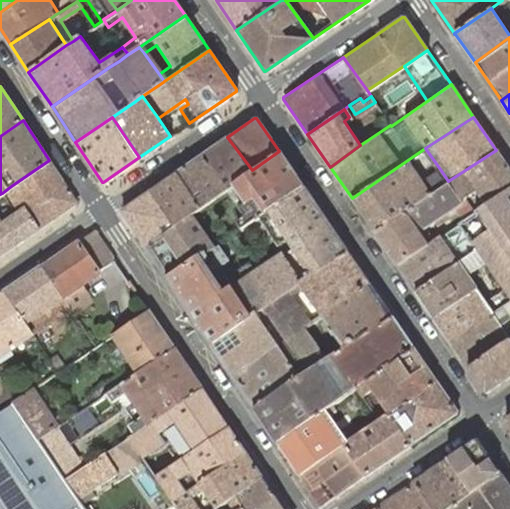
[(227,137),(203,153),(227,187),(232,184),(252,170),(227,137)]
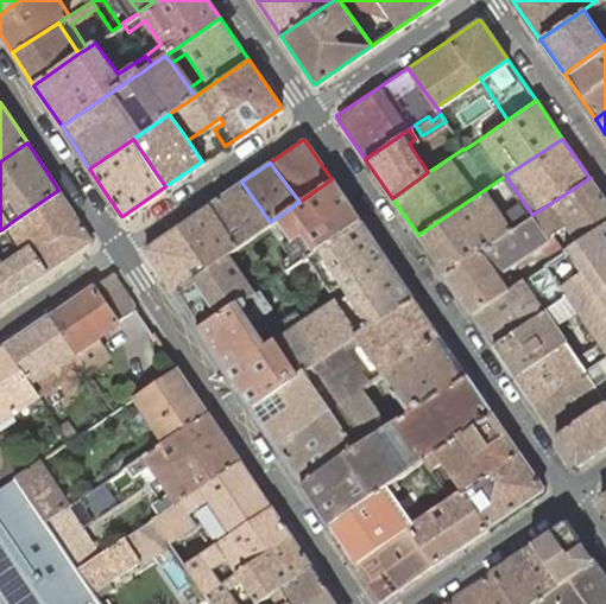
[(511,184),(505,176),(486,189),(492,197),(511,184)]
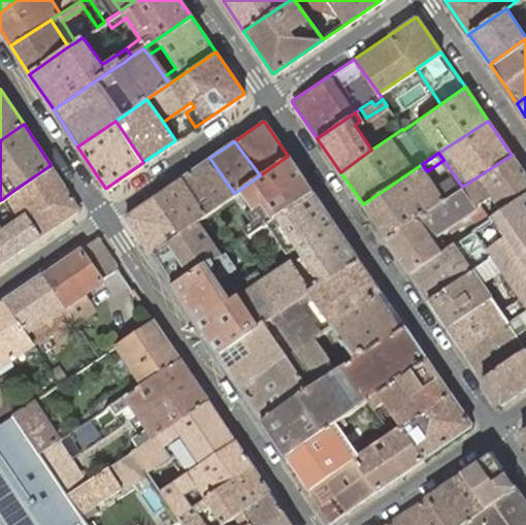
[(525,192),(525,175),(512,155),(462,187),(475,205),(482,201),(492,194),(502,208),(525,192)]
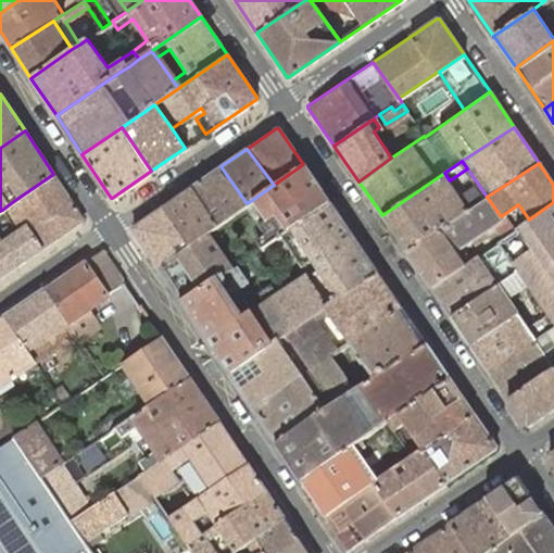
[(274,185),(252,200),(265,217),(256,223),(263,231),(254,238),(260,247),(280,234),(289,228),(328,202),(303,164),(274,185)]
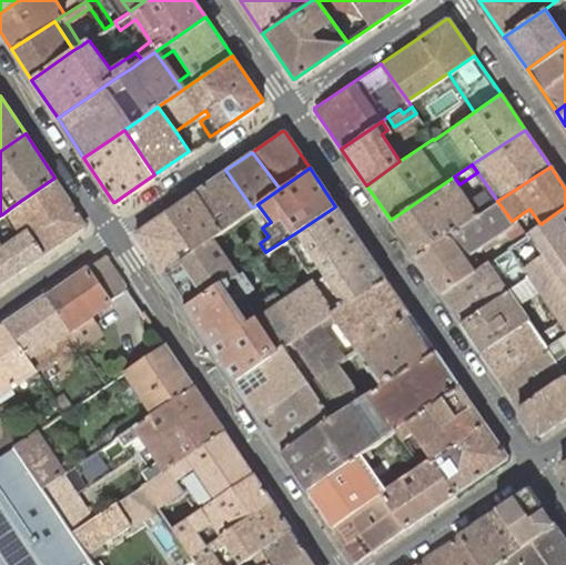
[(225,170),(194,191),(221,230),(245,213),(250,210),(252,208),(225,170)]
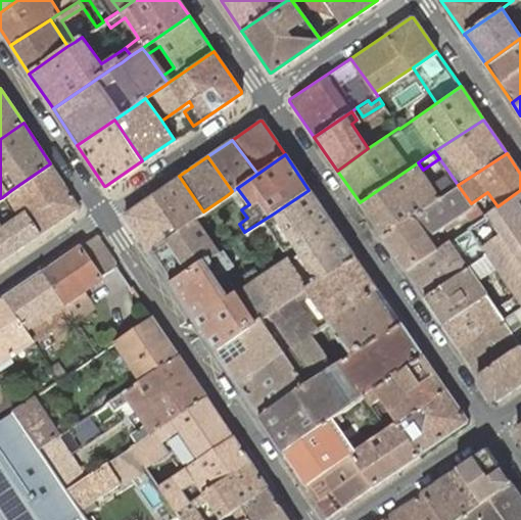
[(418,162),(360,202),(382,236),(414,215),(440,196),(458,185),(450,173),(433,185),(423,170),(418,162)]
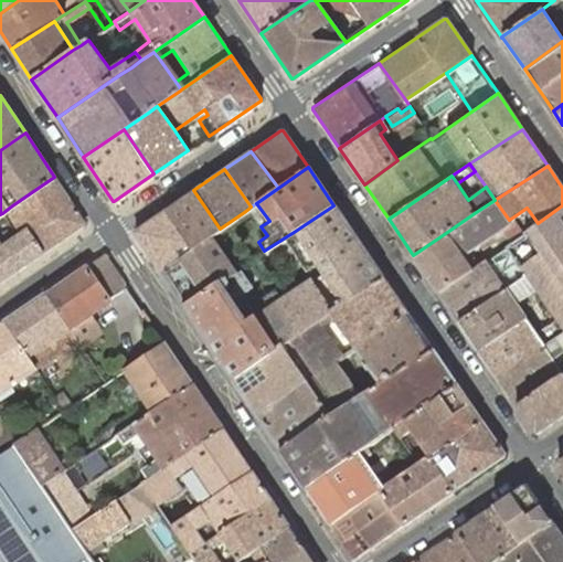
[(0,279),(42,251),(83,223),(84,221),(54,177),(12,205),(27,226),(21,230),(17,232),(1,243),(0,241),(0,279)]
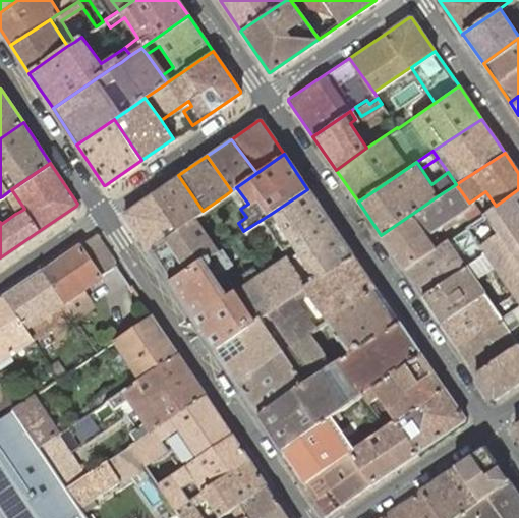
[(178,175),(153,192),(176,229),(194,217),(203,211),(178,175)]
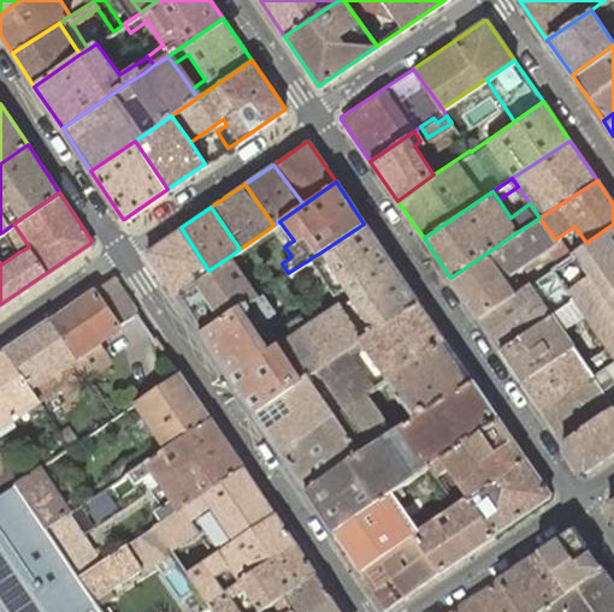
[(488,253),(450,278),(477,318),(515,292),(512,286),(518,281),(513,273),(554,245),(564,259),(574,253),(562,235),(555,239),(539,218),(519,231),(488,253)]
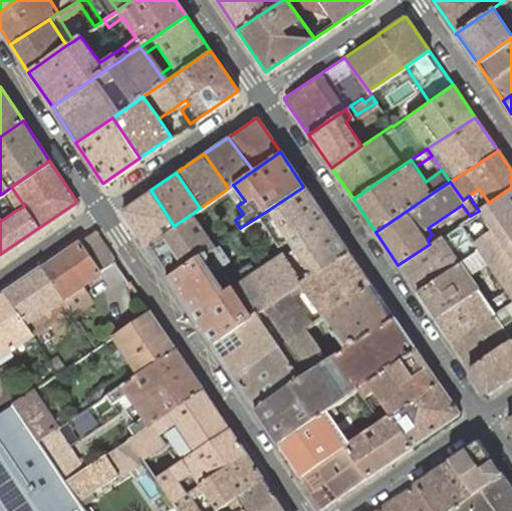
[(233,185),(228,188),(226,190),(230,196),(237,206),(245,201),(233,185)]
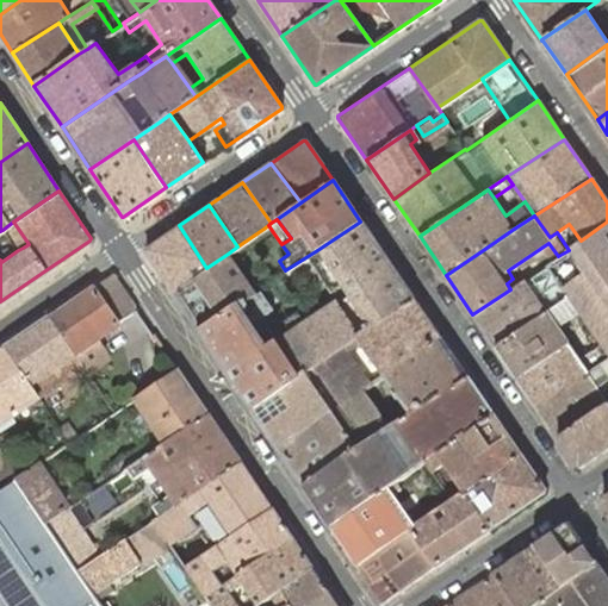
[(29,244),(13,222),(2,230),(18,250),(23,248),(29,244)]
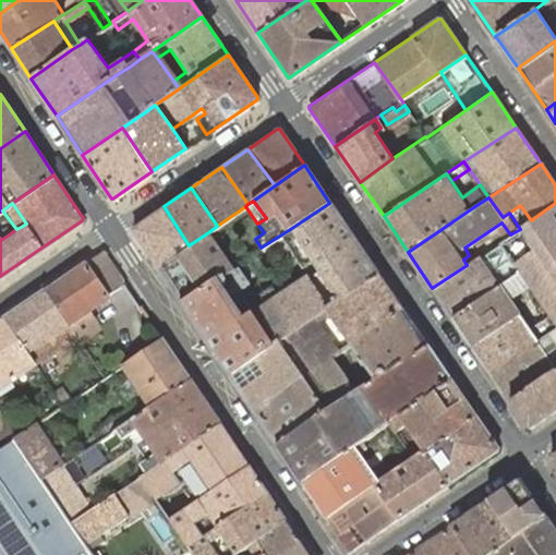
[(377,273),(329,203),(290,229),(281,234),(301,264),(310,258),(337,300),(377,273)]
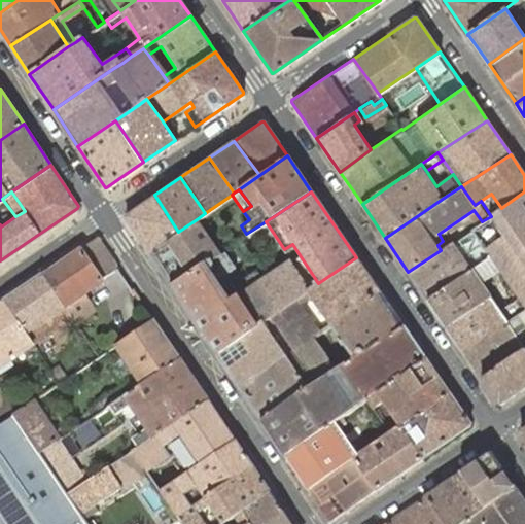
[(524,191),(501,208),(491,216),(482,221),(471,229),(490,256),(496,266),(508,282),(512,287),(524,307),(524,191)]
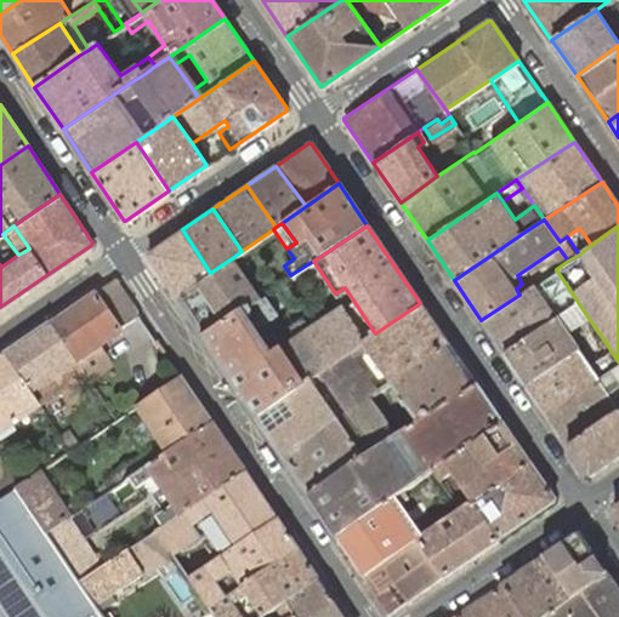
[(210,273),(182,229),(147,253),(176,297),(210,273)]
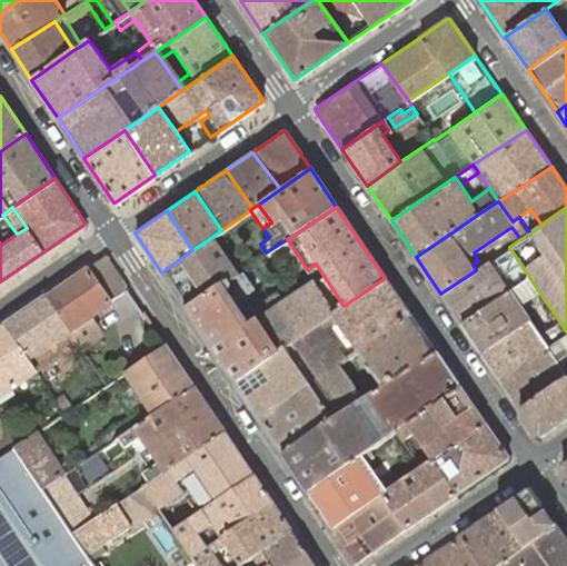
[(250,210),(246,214),(250,220),(255,217),(250,210)]
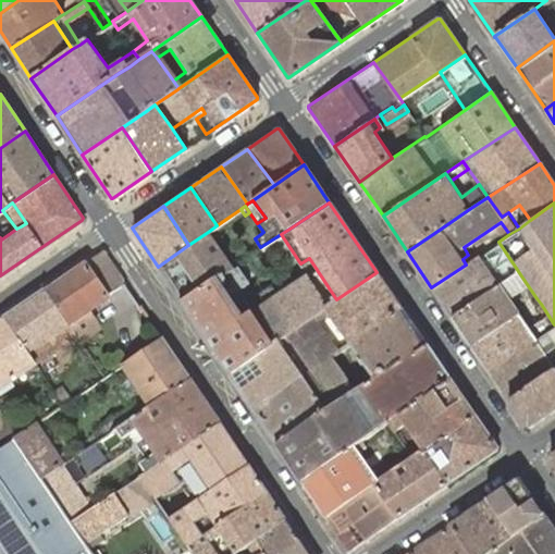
[(188,245),(158,267),(181,302),(218,277),(232,267),(208,232),(188,245)]
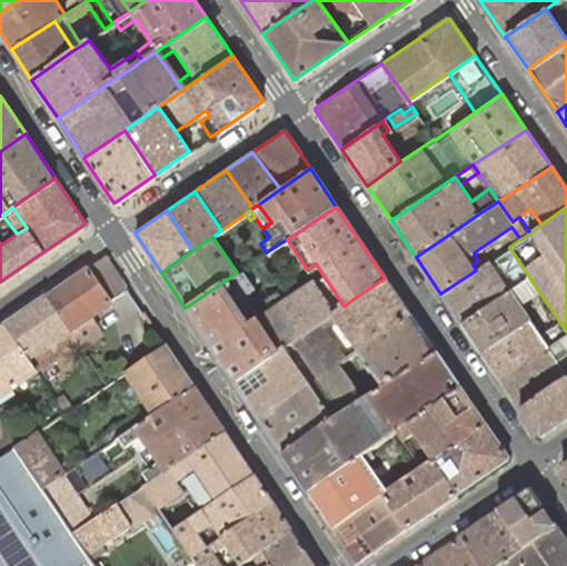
[(529,277),(509,247),(489,260),(509,289),(529,277)]
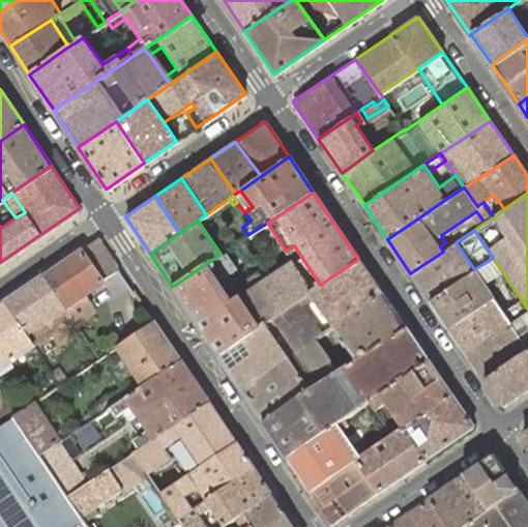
[(97,235),(80,247),(96,272),(114,260),(97,235)]
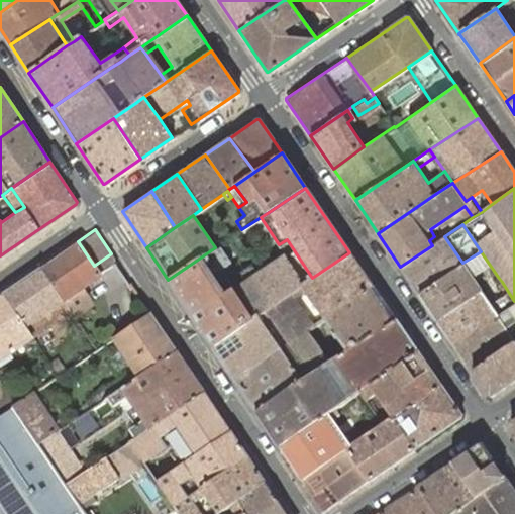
[(432,245),(400,267),(419,293),(462,263),(444,236),(432,245)]
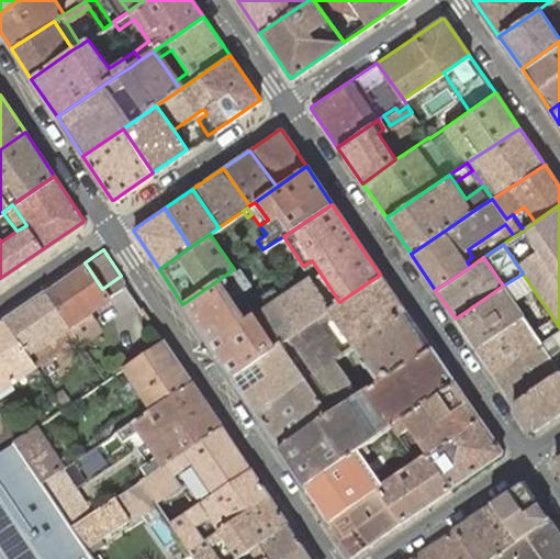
[(85,263),(44,291),(67,324),(108,297),(102,289),(85,263)]
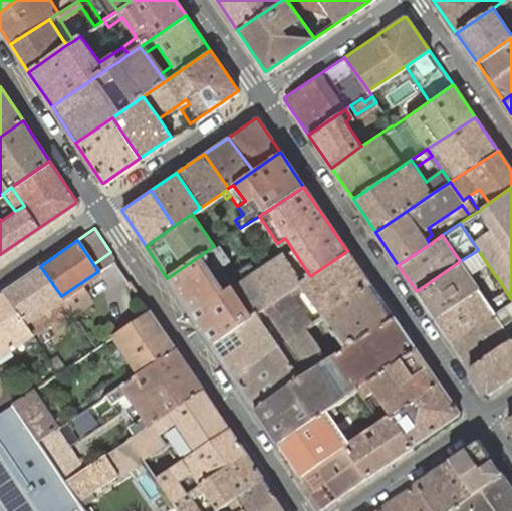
[(201,255),(167,278),(211,344),(256,313),(263,308),(302,282),(281,250),(224,289),(207,264),(220,255),(214,246),(201,255)]
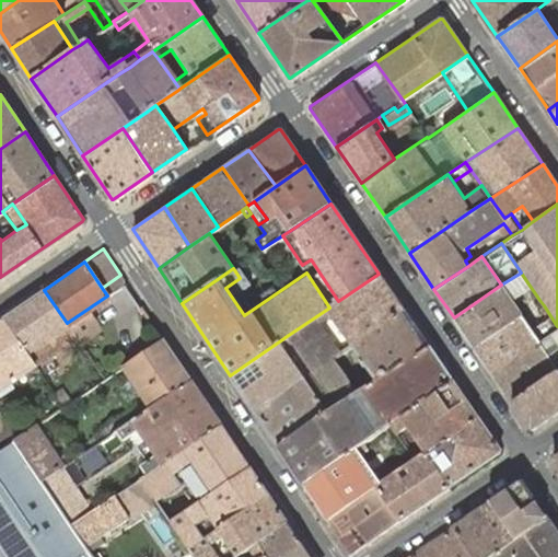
[(527,282),(521,273),(501,285),(454,317),(473,346),(521,313),(508,296),(527,282)]
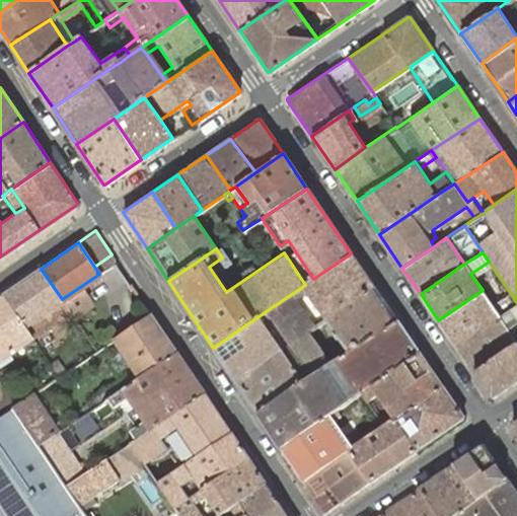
[(374,286),(351,253),(313,279),(305,285),(266,311),(288,345),(308,330),(325,318),(374,286)]
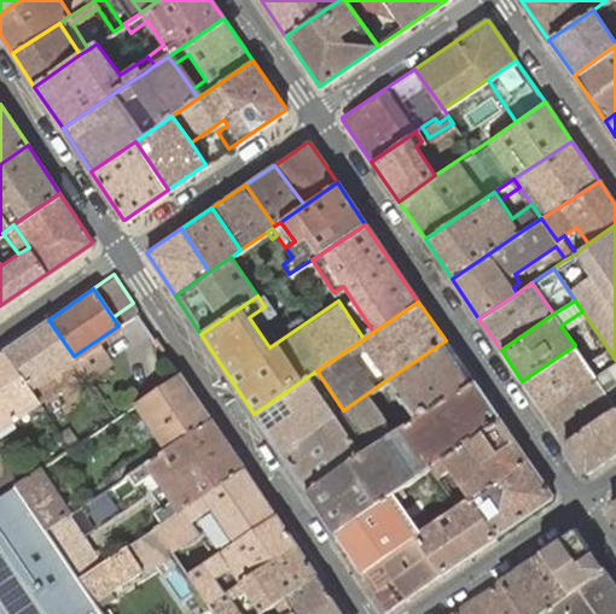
[(48,320),(4,351),(29,386),(74,356),(48,320)]
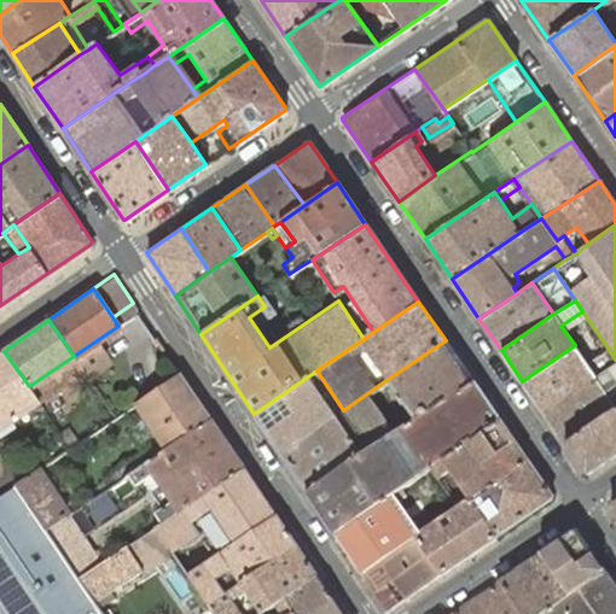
[(600,337),(596,331),(582,340),(590,350),(593,349),(599,344),(597,340),(600,337)]
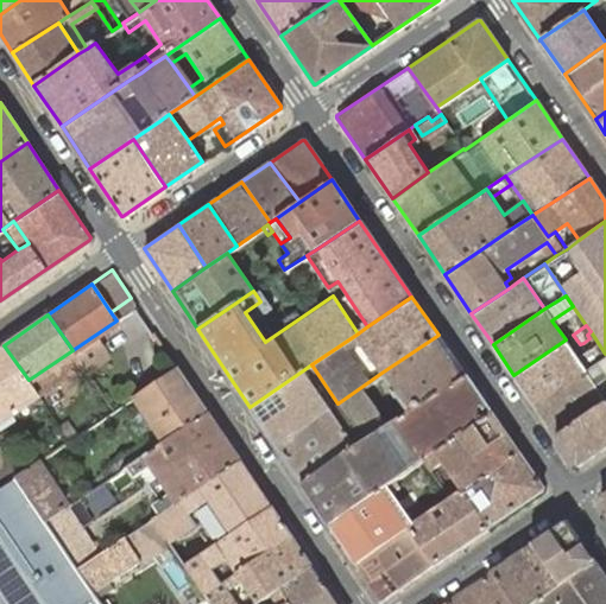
[(605,356),(605,354),(591,331),(587,335),(589,338),(584,343),(598,362),(605,356)]
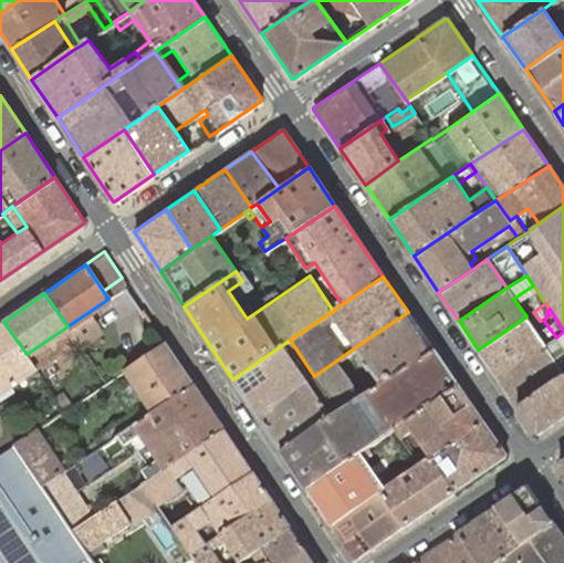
[(432,347),(408,312),(355,347),(336,361),(314,376),(338,412),(361,395),(379,383),(432,347)]
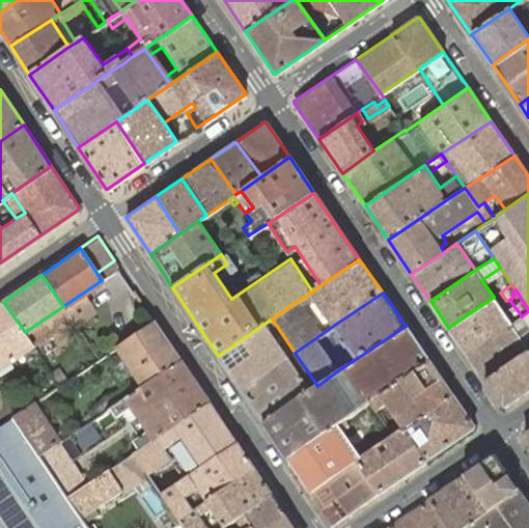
[(494,297),(448,328),(467,356),(511,324),(500,306),(506,301),(500,293),(494,297)]
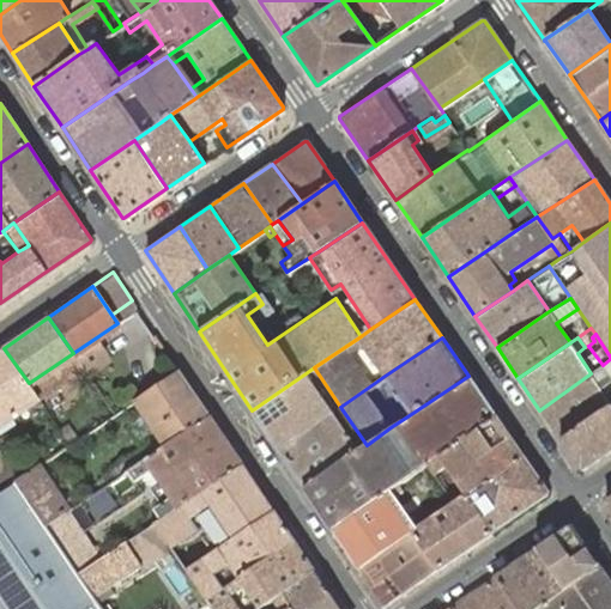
[(4,348),(0,349),(0,422),(37,397),(29,383),(4,348)]
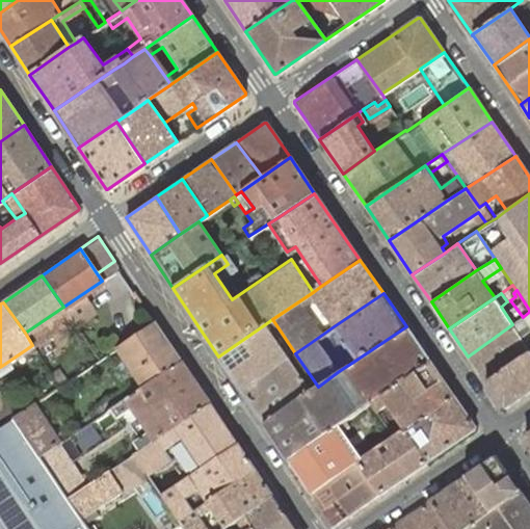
[(63,307),(25,333),(32,345),(71,318),(63,307)]
